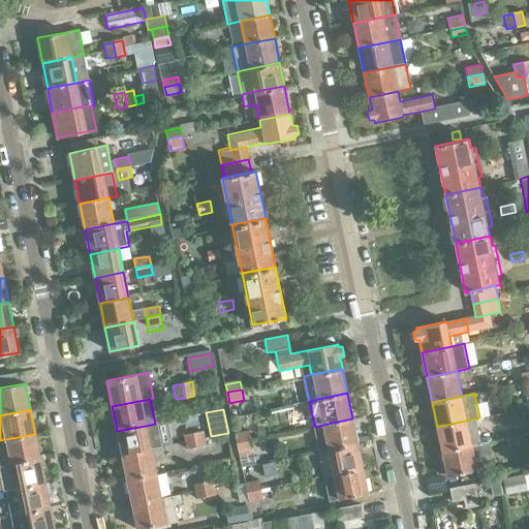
[(352,418),(314,427),(319,452),(358,443),(352,418)]
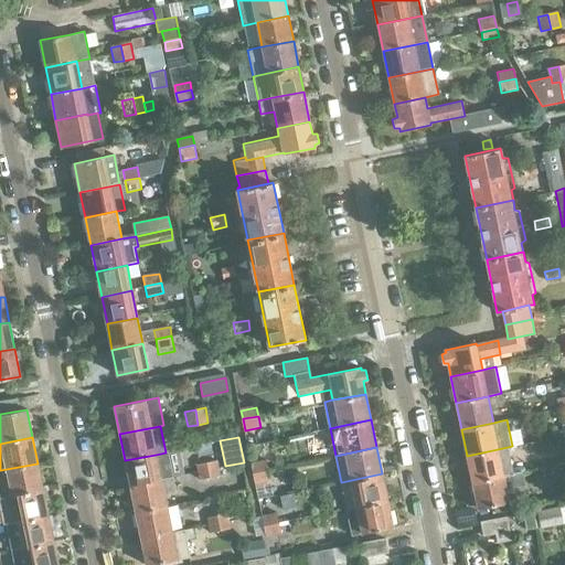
[(512,473),(508,447),(467,456),(472,482),(512,473)]
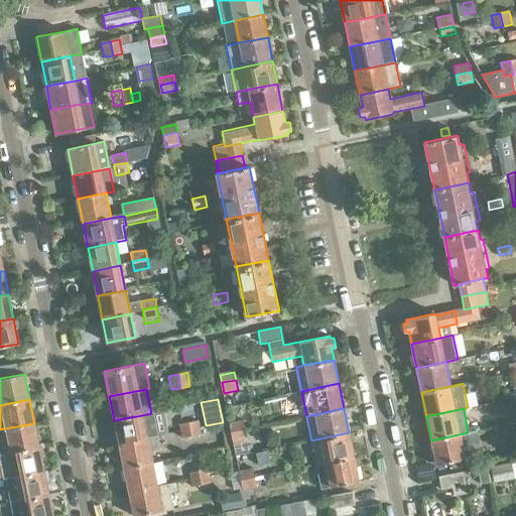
[(142,415),(114,420),(119,442),(155,434),(152,422),(143,423),(142,415)]
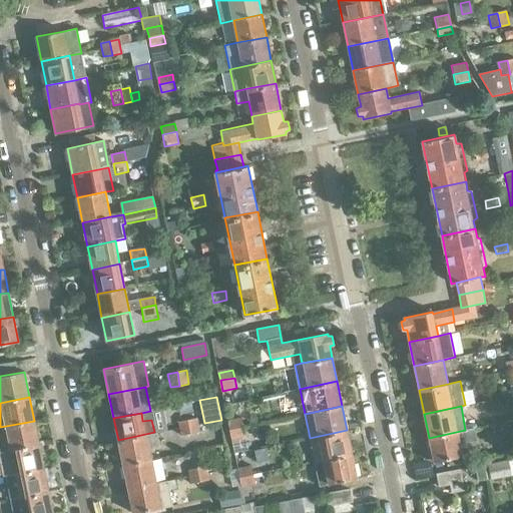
[(186,419),(189,434),(198,432),(195,417),(186,419)]
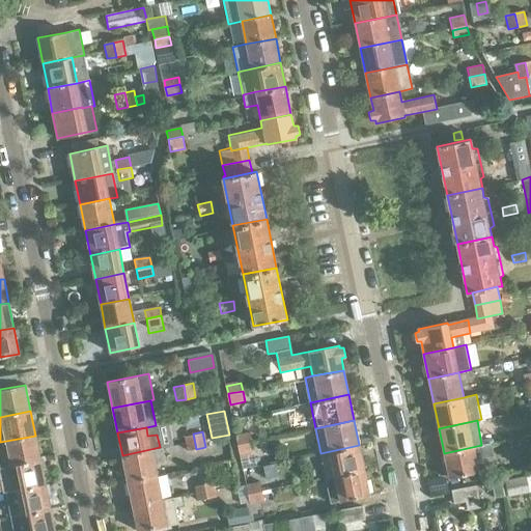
[(193,434),(184,436),(187,451),(196,449),(193,434)]
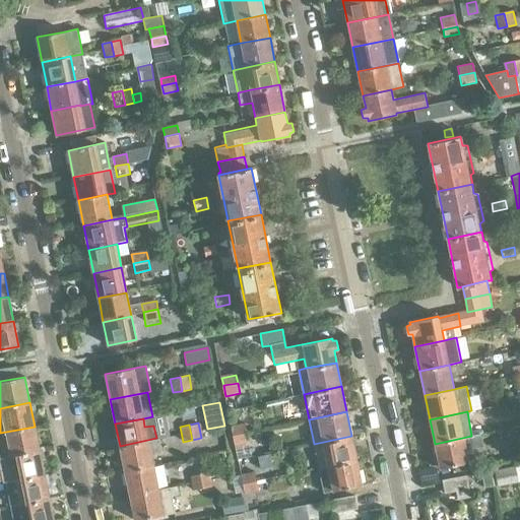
[(231,428),(233,436),(247,433),(245,425),(231,428)]
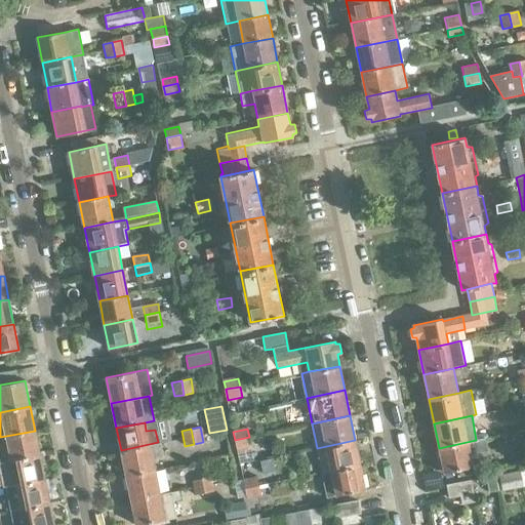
[(0,463),(40,456),(35,431),(0,437),(0,463)]
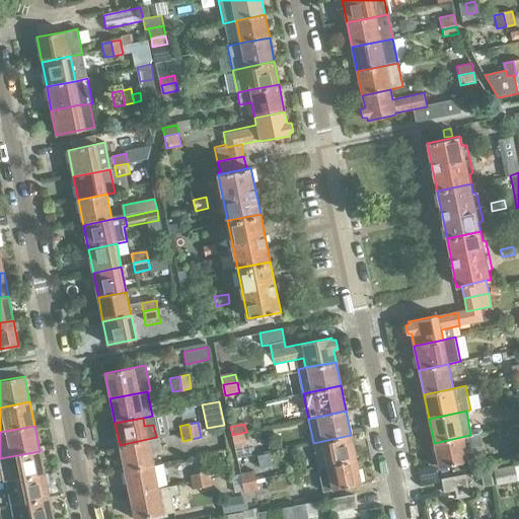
[(246,432),(232,435),(234,445),(248,442),(246,432)]
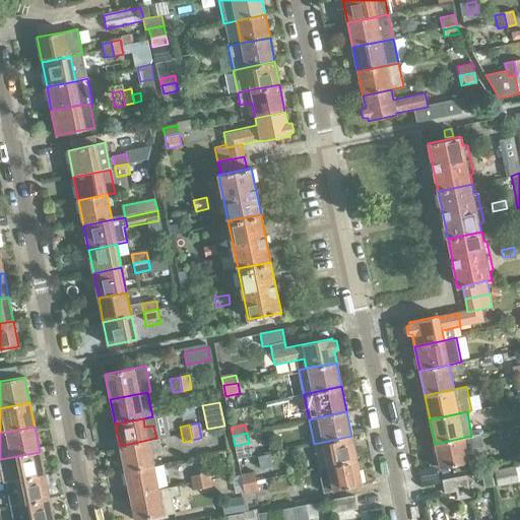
[(468,462),(466,451),(483,447),(480,434),(471,436),(435,444),(440,468),(468,462)]
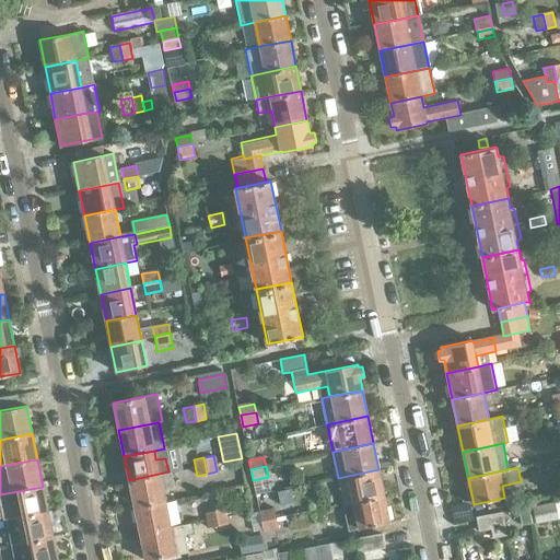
[(378,469),(338,478),(343,504),(384,496),(378,469)]
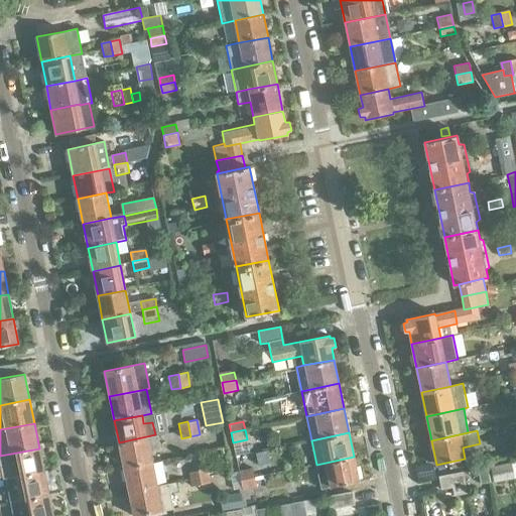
[(157,434),(155,434),(119,442),(124,468),(153,462),(151,452),(160,449),(157,434)]
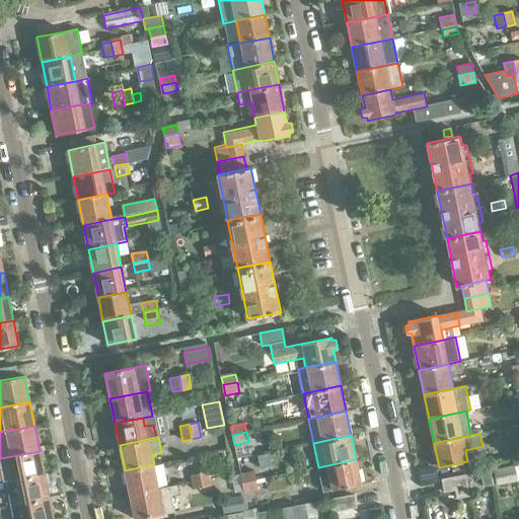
[(0,465),(3,483),(45,474),(40,451),(0,458),(0,465)]
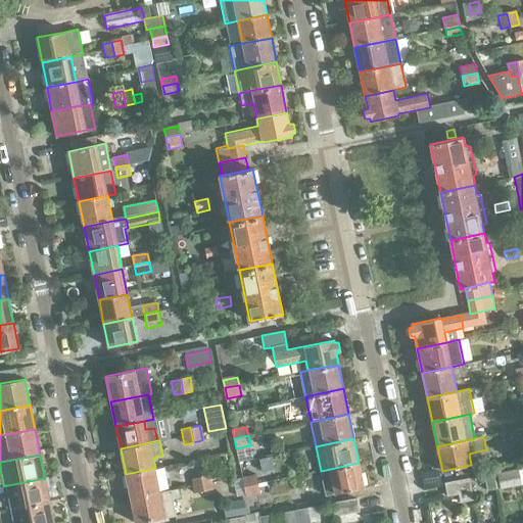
[(359,463),(321,471),(326,495),(364,487),(359,463)]
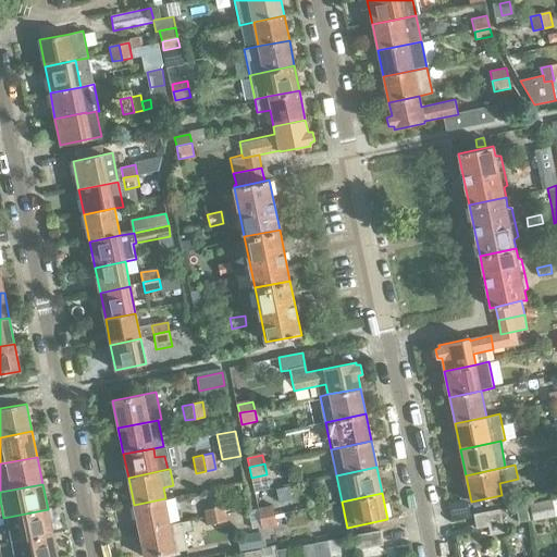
[(165,498),(134,505),(138,530),(170,523),(165,498)]
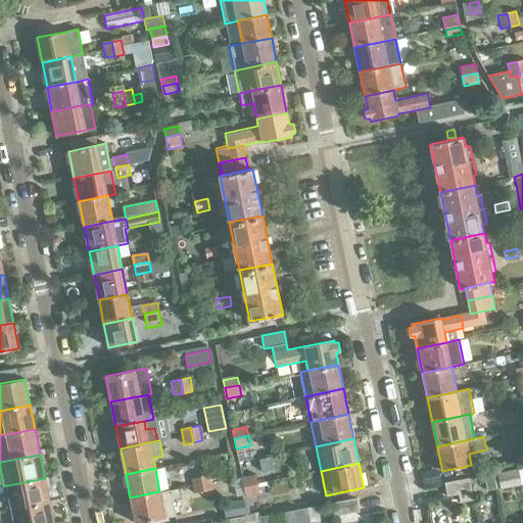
[(494,474),(496,487),(521,483),(519,470),(494,474)]
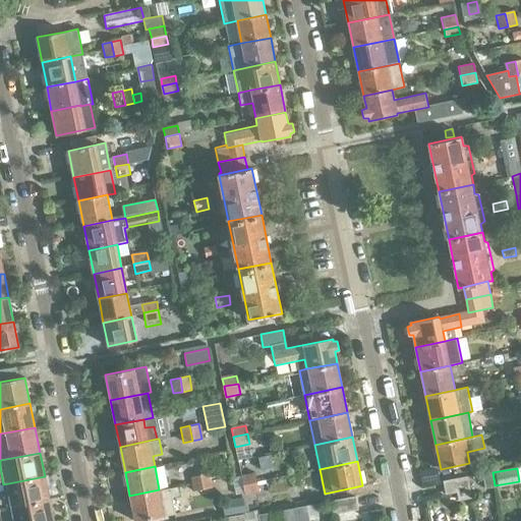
[(210,474),(211,480),(234,476),(233,469),(210,474)]
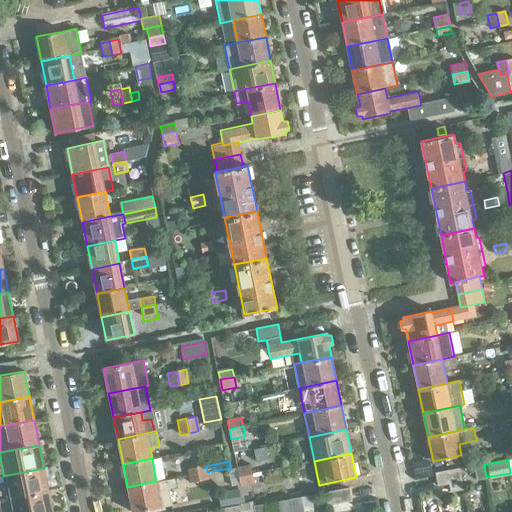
[(486,477),(484,464),(474,466),(476,479),(486,477)]
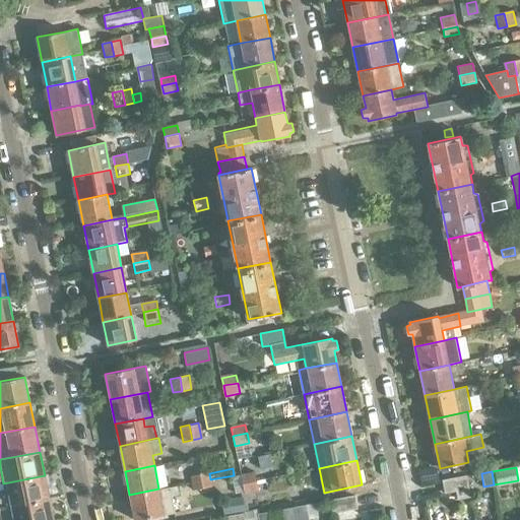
[(212,485),(210,479),(209,473),(200,475),(202,488),(212,485)]
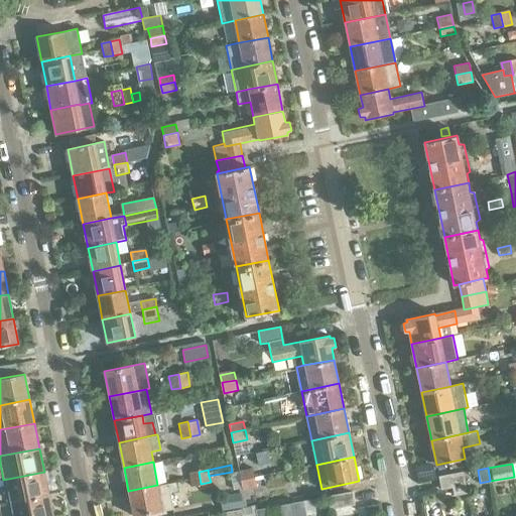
[(242,481),(256,478),(255,471),(241,474),(242,481)]
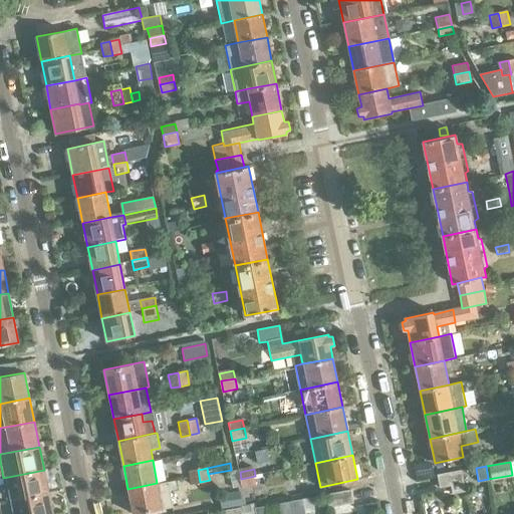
[(11,501),(49,493),(44,470),(3,478),(0,478),(2,488),(8,487),(11,501)]
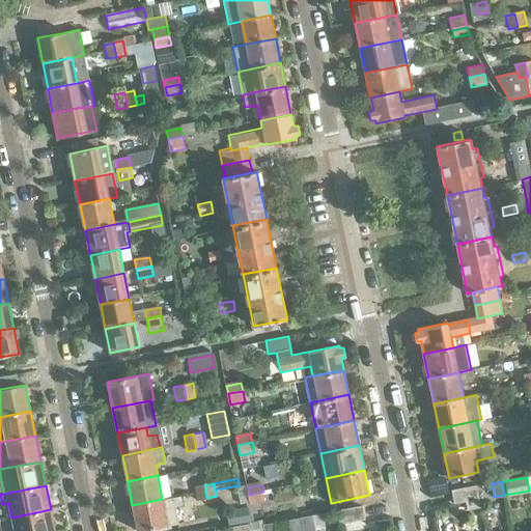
[(197,500),(206,498),(204,485),(194,487),(197,500)]
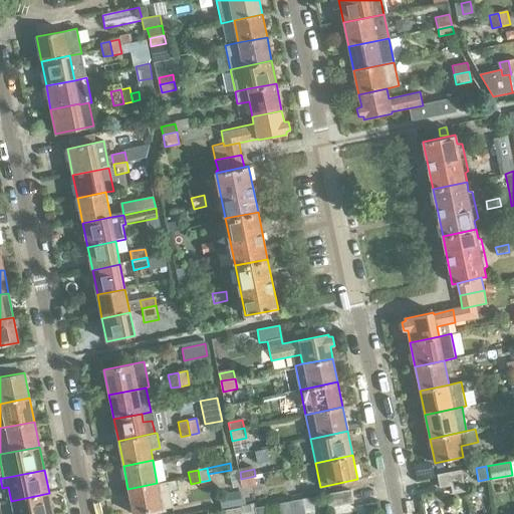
[(462,471),(438,475),(440,487),(451,485),(453,494),(466,491),(462,471)]
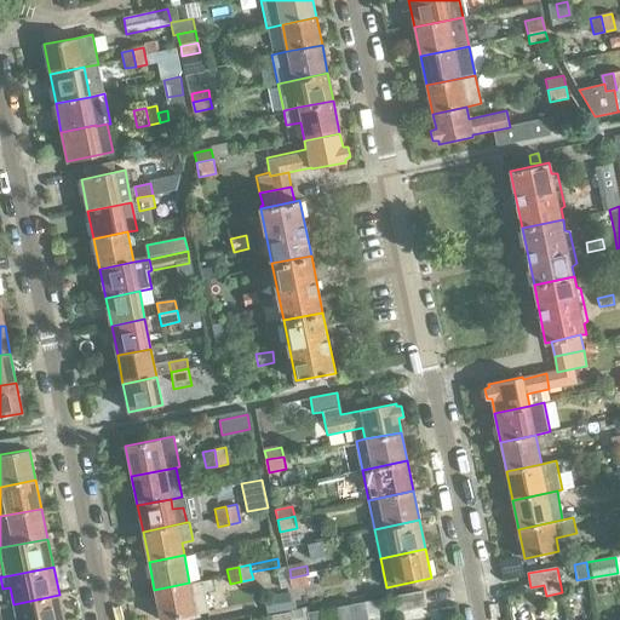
[(291,578),(293,587),(293,590),(305,587),(310,586),(308,574),(291,578)]
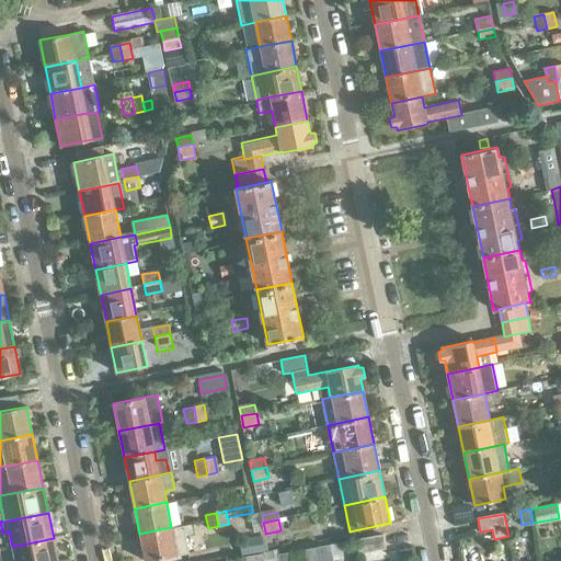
[(190,524),(171,527),(139,534),(145,560),(147,560),(187,553),(183,534),(192,533),(190,524)]
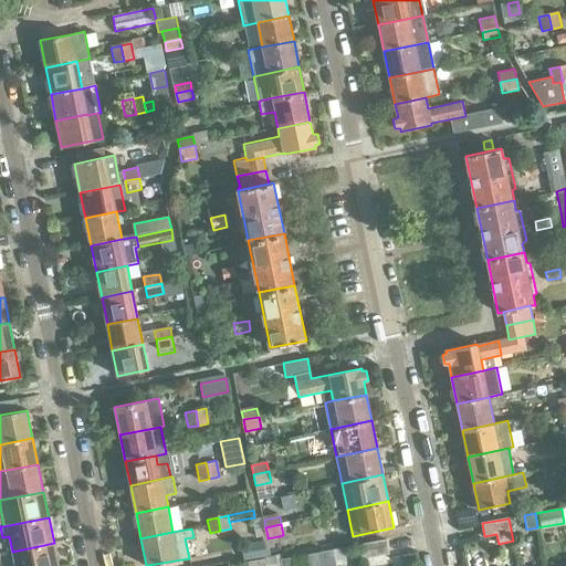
[(268,536),(262,537),(263,542),(266,556),(271,555),(270,548),(275,547),(274,544),(280,543),(279,536),(268,538),(268,536)]
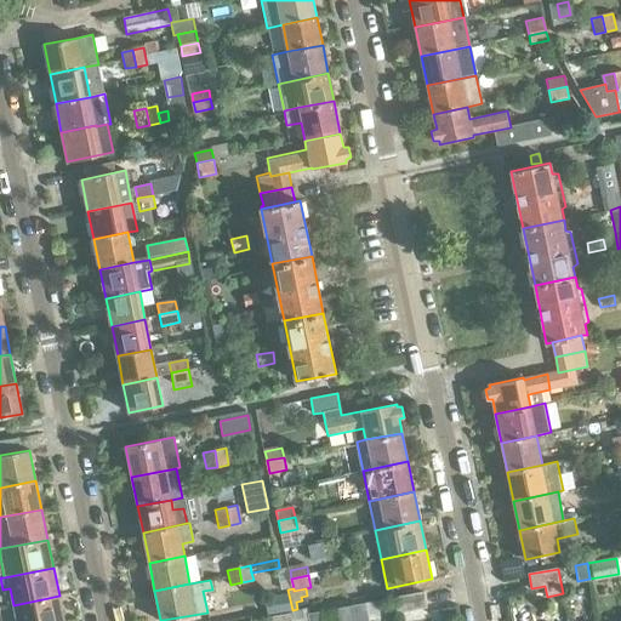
[(427,608),(425,593),(396,598),(398,613),(427,608)]
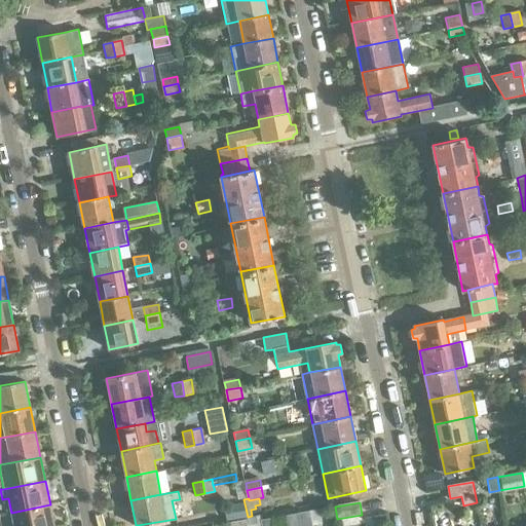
[(245,503),(224,508),(226,521),(248,517),(245,503)]
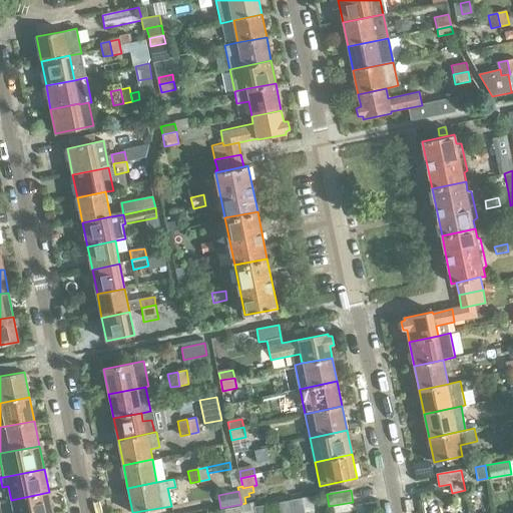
[(11,500),(13,512),(52,512),(49,492),(11,500)]
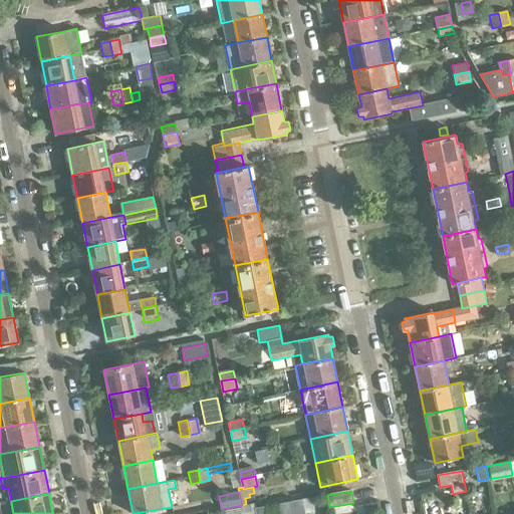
[(312,498),(303,500),(305,513),(307,513),(315,513),(312,498)]
